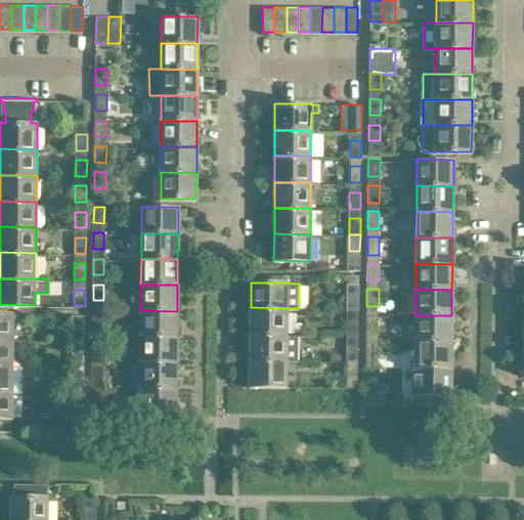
[(347,293),(347,308),(359,308),(359,293),(347,293)]
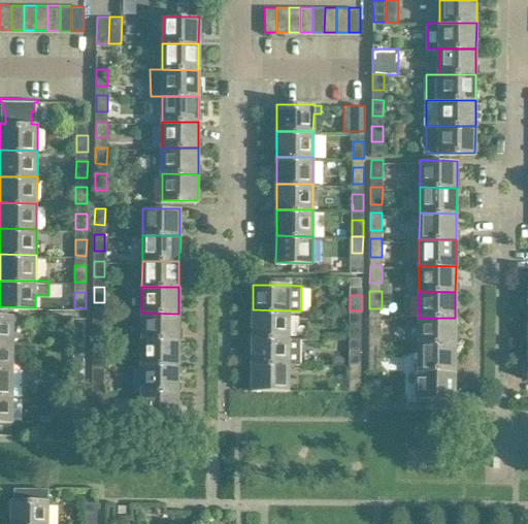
[(289,336),(289,310),(253,309),(253,336),(289,336)]
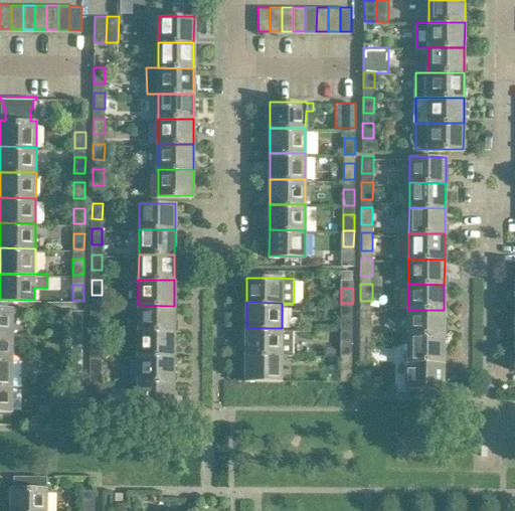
[(92,305),(91,321),(102,321),(102,305),(92,305)]
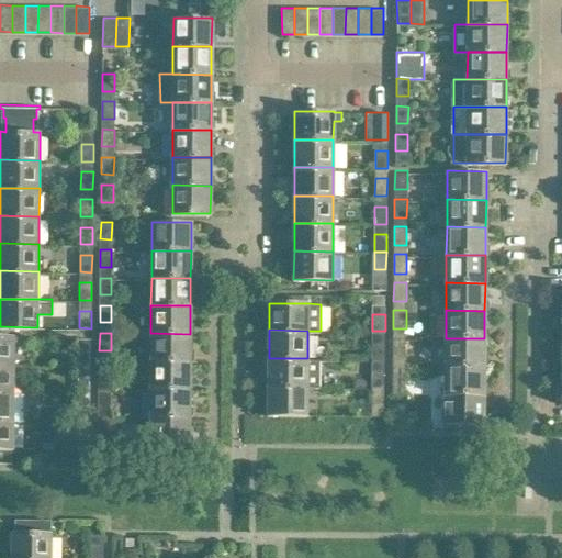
[(190,361),(190,334),(150,333),(150,360),(190,361)]
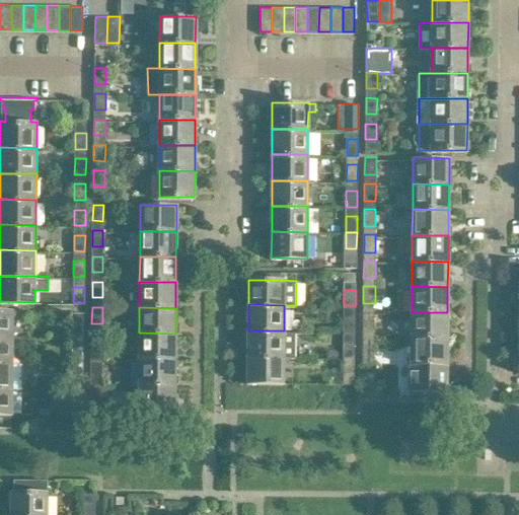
[(0,337),(12,337),(12,310),(0,310),(0,337)]
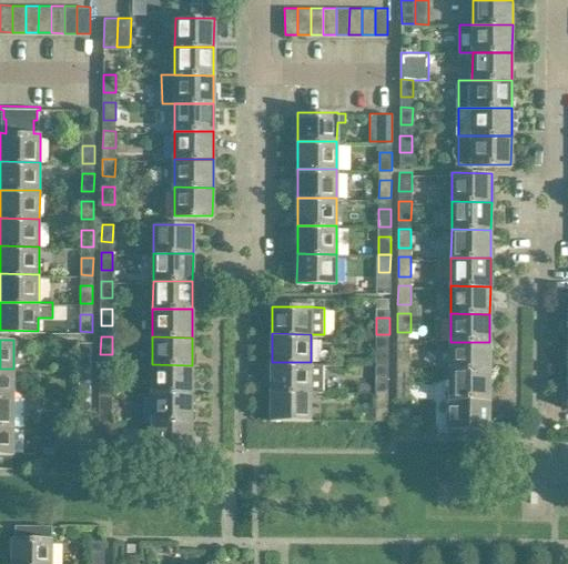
[(397,341),(397,360),(409,361),(409,341),(397,341)]
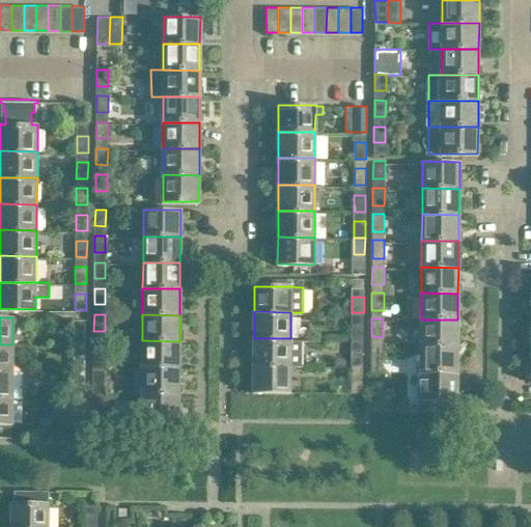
[(457,345),(457,320),(421,320),(420,345),(457,345)]
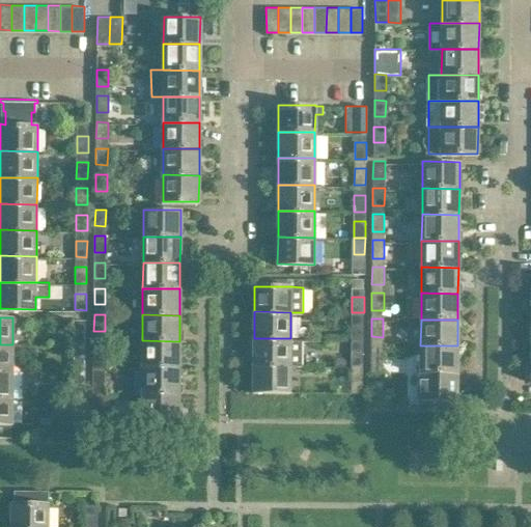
[(306,321),(305,344),(322,344),(323,322),(306,321)]
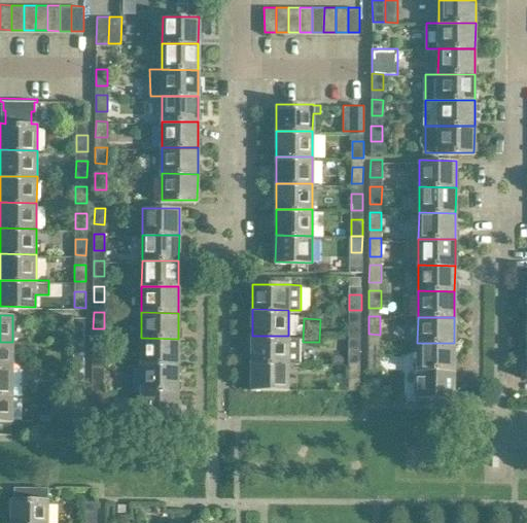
[(349,320),(349,337),(360,337),(361,320),(349,320)]
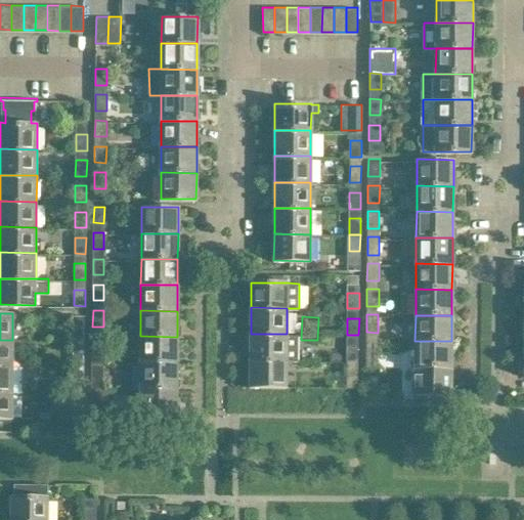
[(84,325),(73,325),(73,340),(84,340),(84,325)]
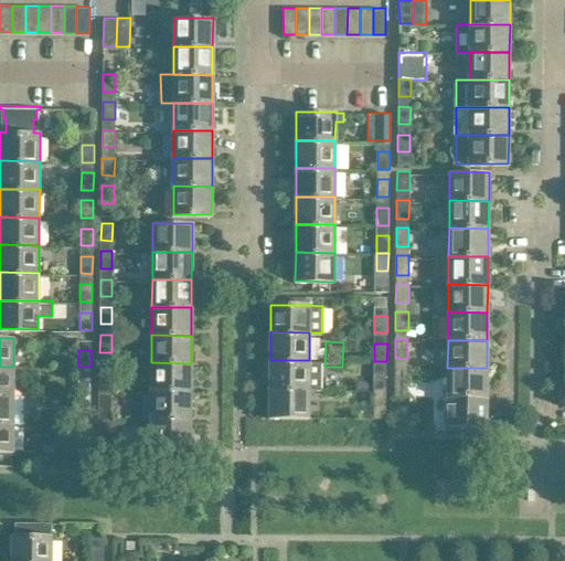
[(309,361),(309,360),(270,360),(269,388),(309,388),(309,389),(321,389),(321,361),(309,361)]
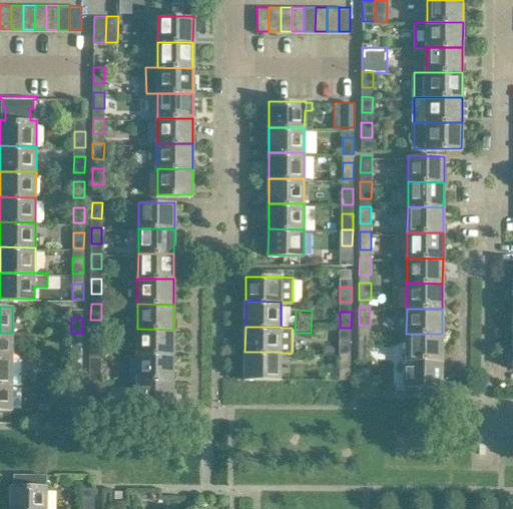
[(90,329),(90,345),(100,345),(100,329),(90,329)]
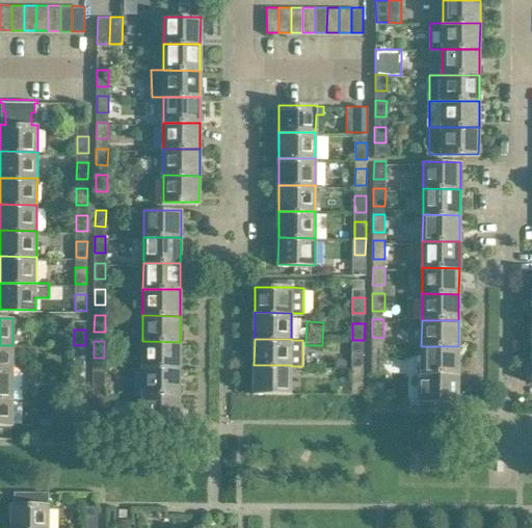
[(180,368),(180,342),(142,341),(142,367),(180,368)]
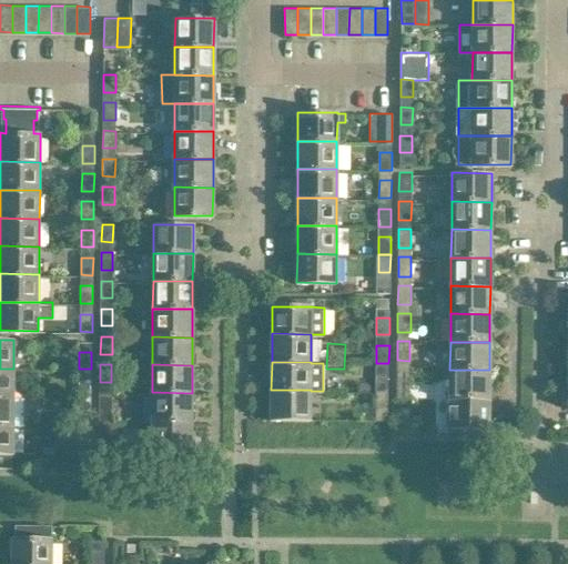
[(13,396),(13,369),(0,369),(0,396),(24,398),(24,396),(13,396)]
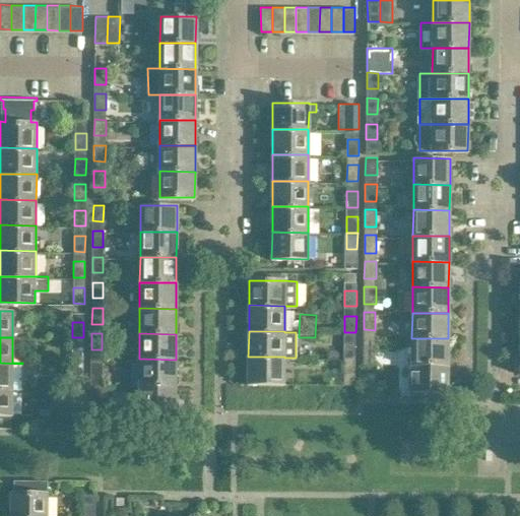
[(447,391),(448,338),(411,338),(411,390),(447,391)]
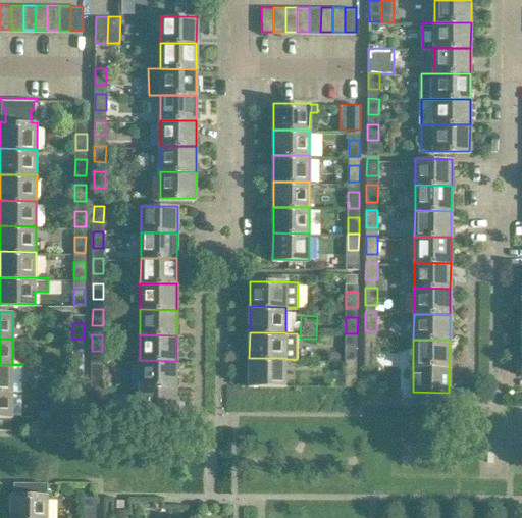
[(346,343),(345,359),(357,359),(357,343),(346,343)]
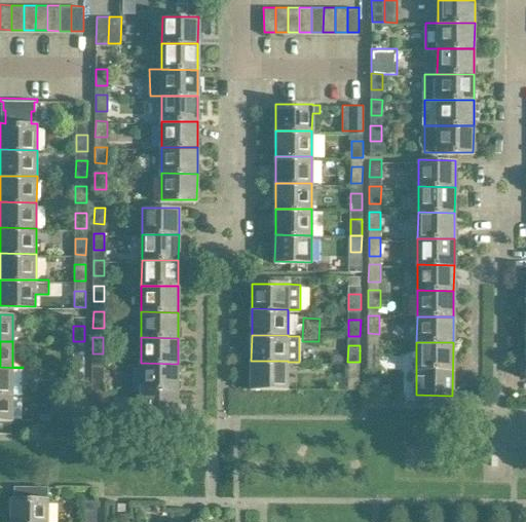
[(83,351),(73,351),(73,368),(83,368),(83,351)]
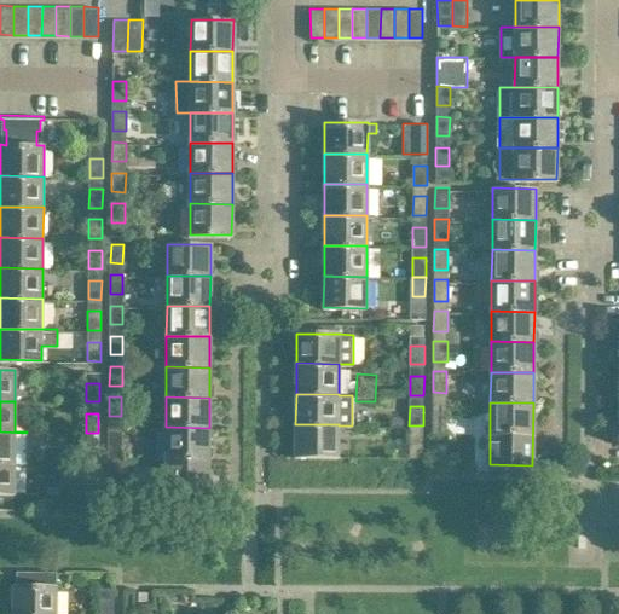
[(339,456),(339,426),(339,424),(295,424),(295,456),(339,456)]
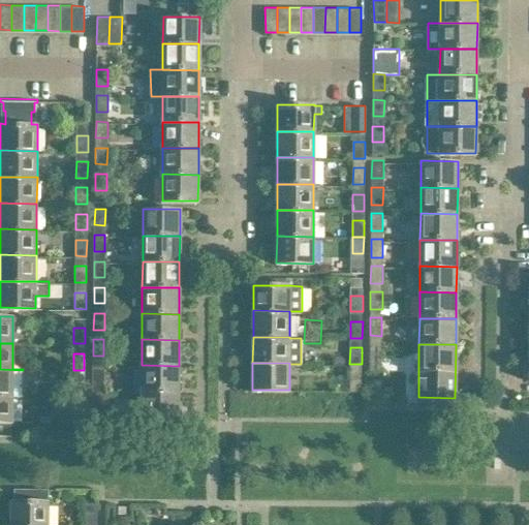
[(93,365),(93,381),(103,381),(103,365),(93,365)]
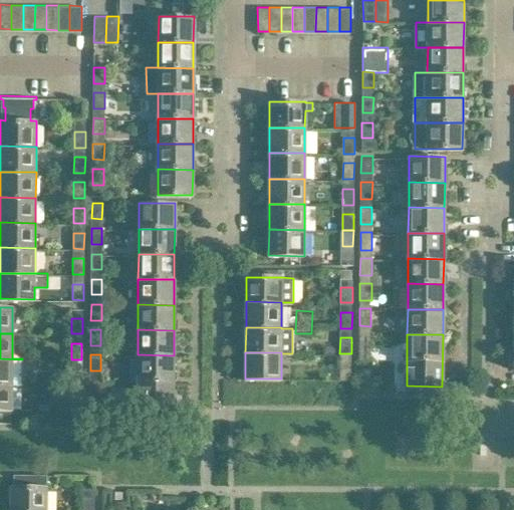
[(173,380),(174,355),(138,354),(138,380),(173,380)]
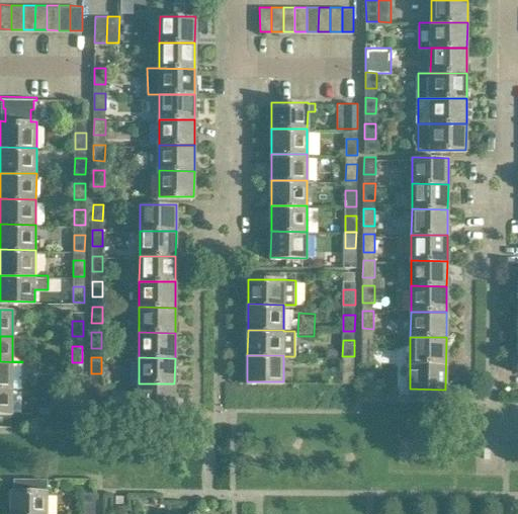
[(22,387),(22,362),(0,361),(0,387),(12,388),(22,387)]
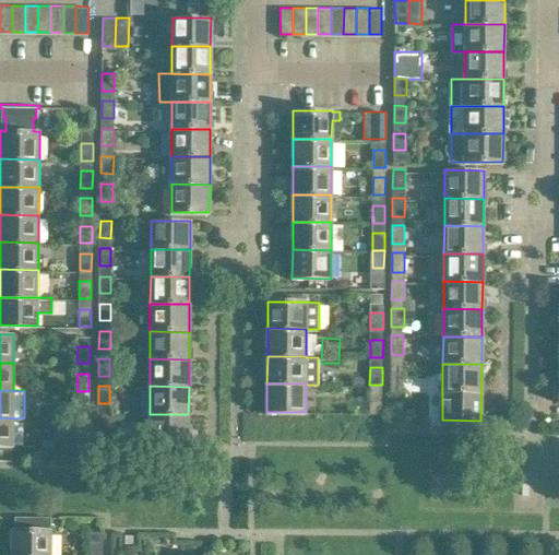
[(369,394),(369,412),(382,413),(382,394),(369,394)]
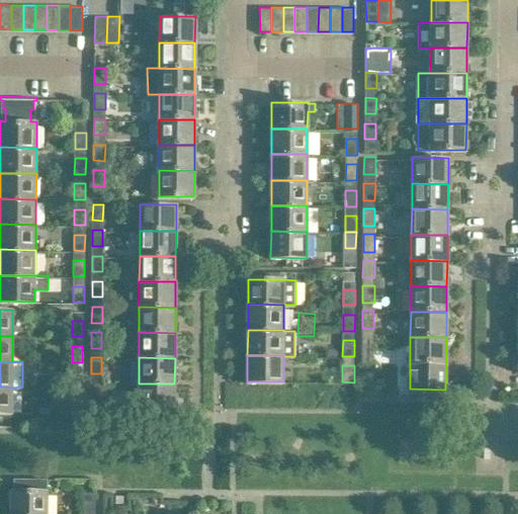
[(82,371),(72,371),(71,388),(82,388),(82,371)]
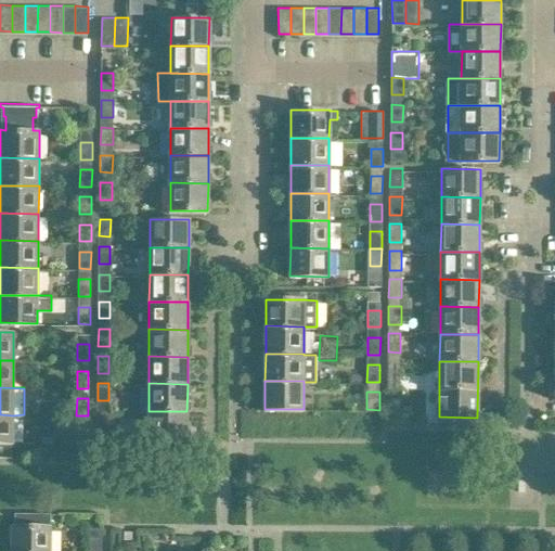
[(108,438),(108,410),(98,410),(98,438),(108,438)]
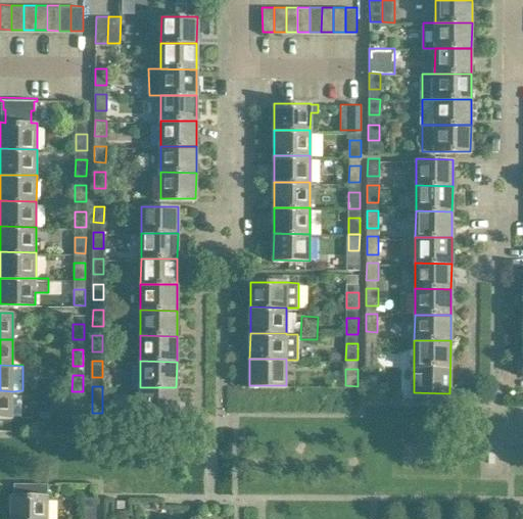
[(176,414),(176,387),(140,387),(139,413),(176,414)]
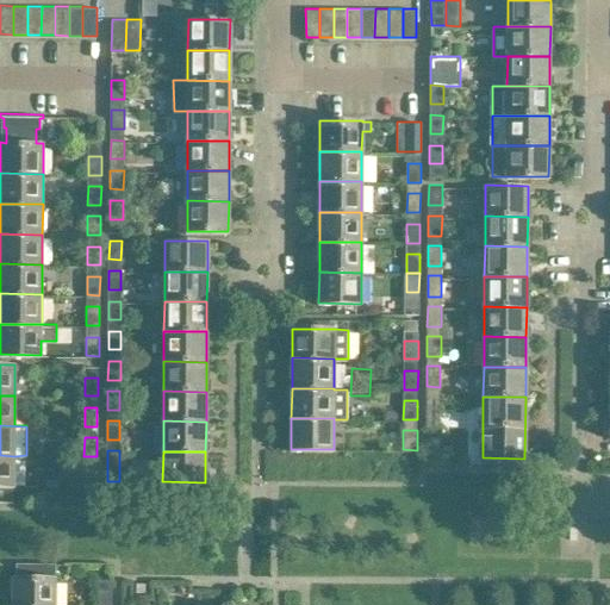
[(0,500),(14,501),(14,456),(0,455),(0,500)]
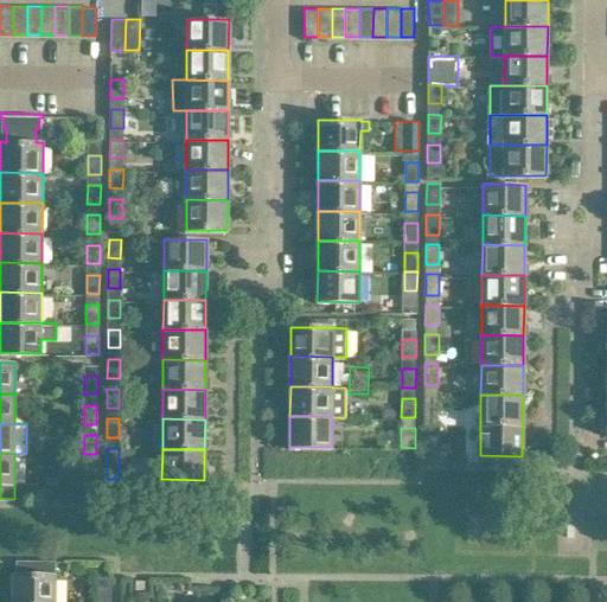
[(96,466),(83,466),(83,485),(96,485),(96,479),(96,466)]
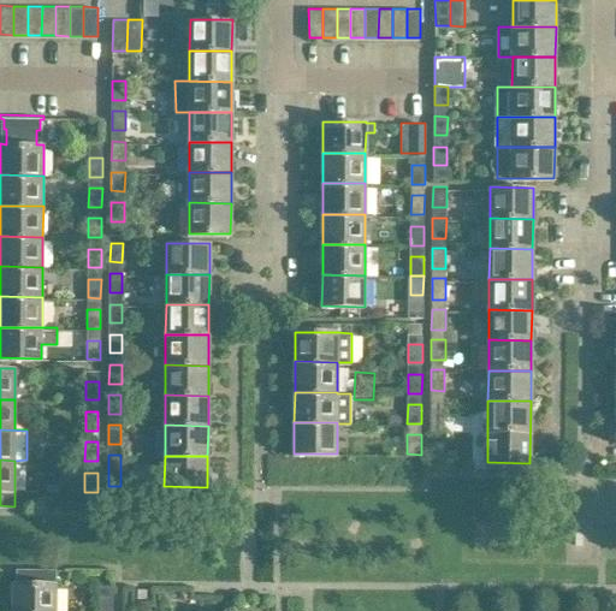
[(55,610),(57,583),(57,569),(17,568),(17,583),(13,583),(12,610),(55,610)]
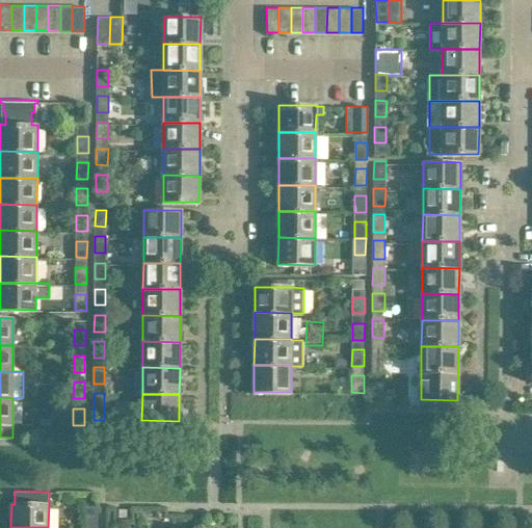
[(97,527),(97,505),(85,505),(84,527),(97,527)]
